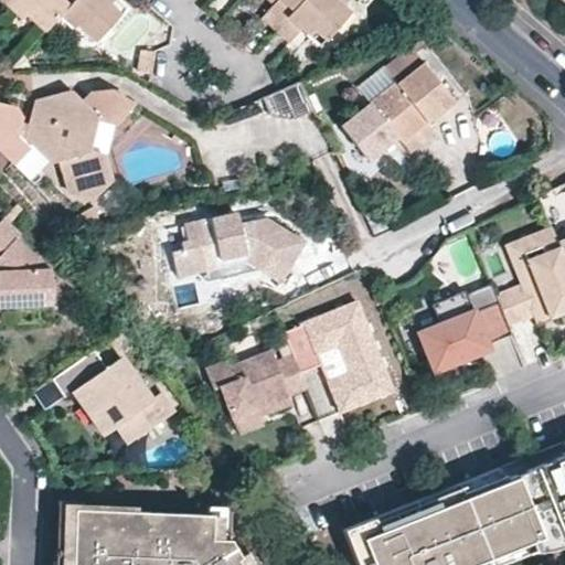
[(10,0),(3,8),(17,20),(21,16),(41,34),(56,17),(68,2),(65,0),(10,0)]
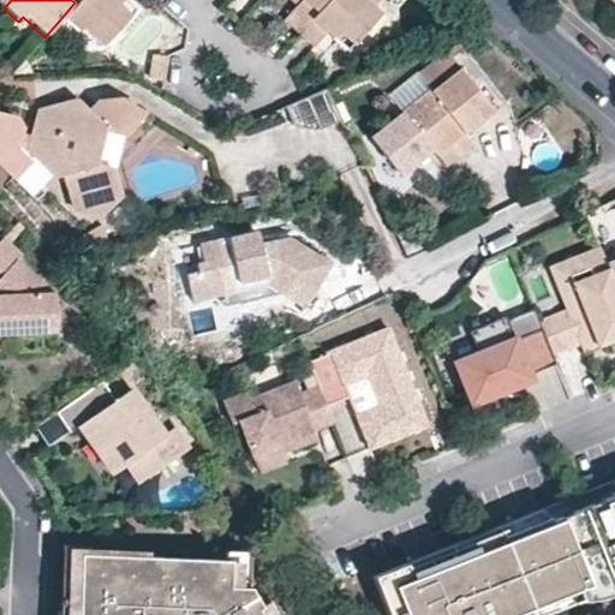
[(77,0),(75,3),(61,18),(78,31),(83,28),(103,46),(131,13),(119,3),(115,0),(77,0)]
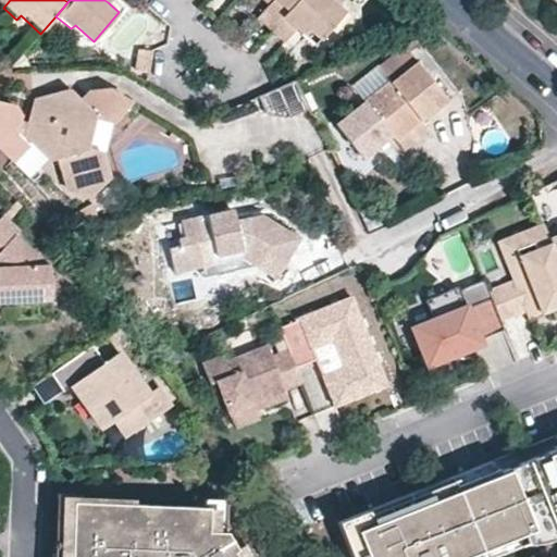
[(269,0),(263,5),(254,16),(268,29),(294,0),(269,0)]
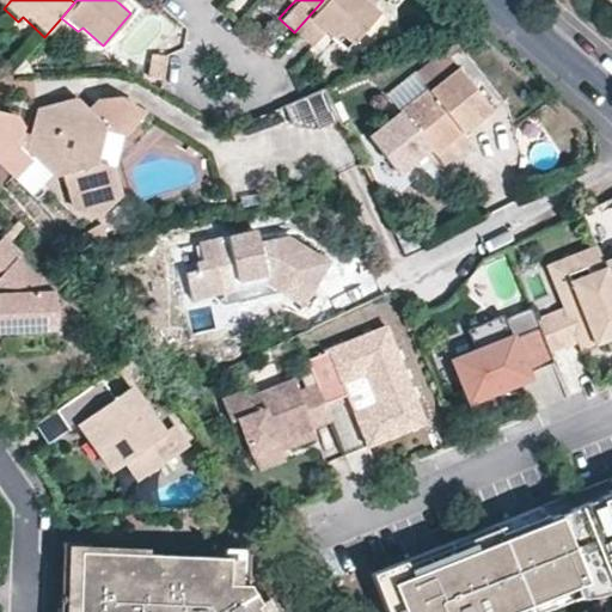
[(323,0),(294,32),(311,47),(322,35),(329,26),(336,34),(348,44),(373,16),(355,0),(323,0)]
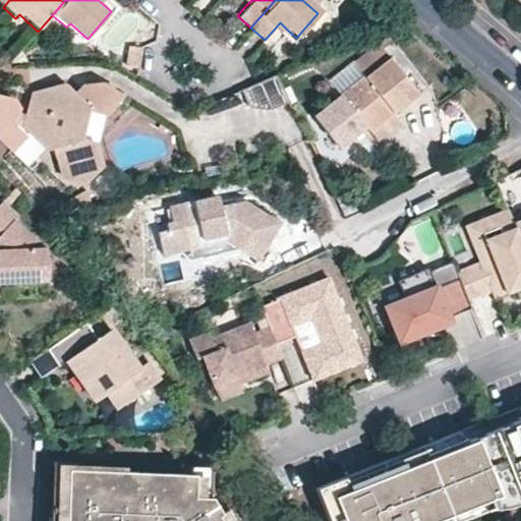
[(373,14),(378,24),(388,19),(387,17),(377,9),(374,10),(373,14)]
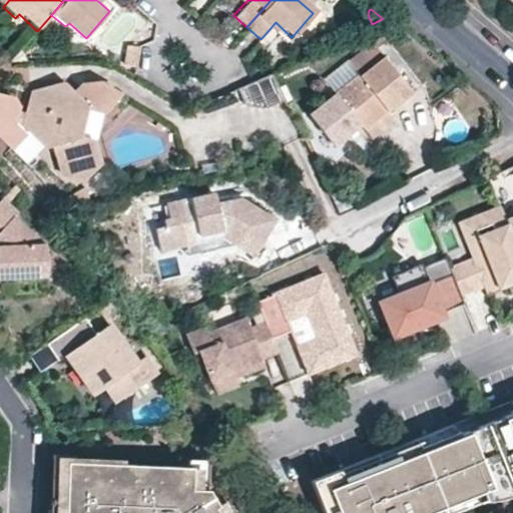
[(277,34),(282,28),(276,22),(270,29),(274,32),(277,34)]
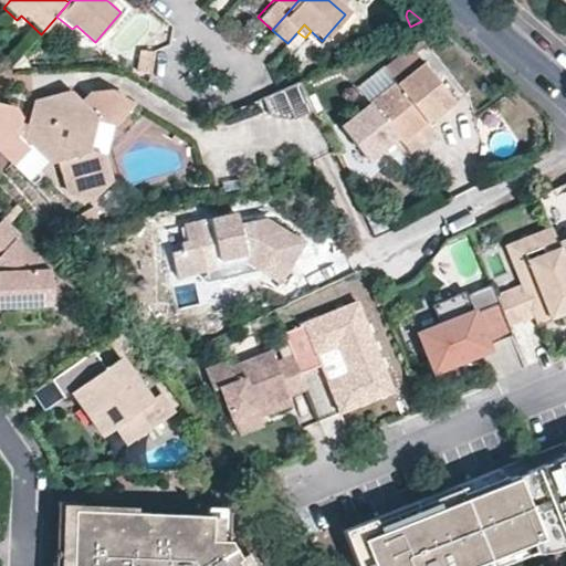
[(456,103),(412,48),(386,69),(395,81),(343,123),(371,159),(398,138),(423,118),(428,124),(443,112),(456,103)]
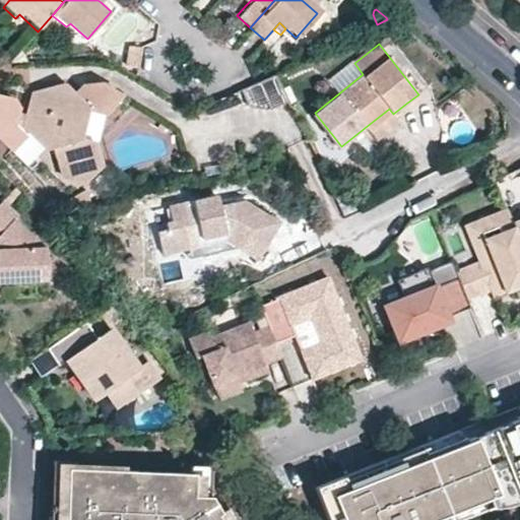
[(137,71),(140,51),(130,50),(127,69),(137,71)]
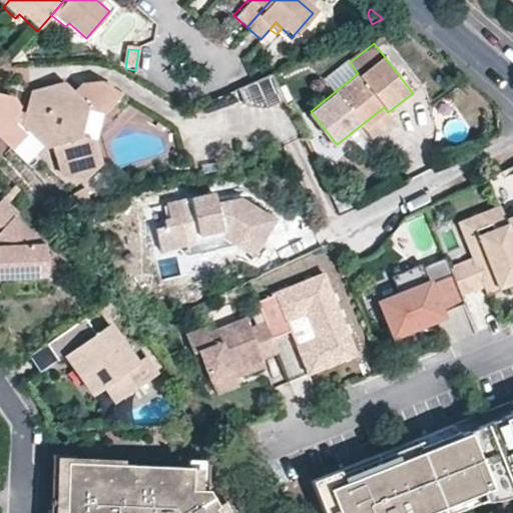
[(290,104),(274,70),(236,87),(246,109),(274,111),(290,104)]
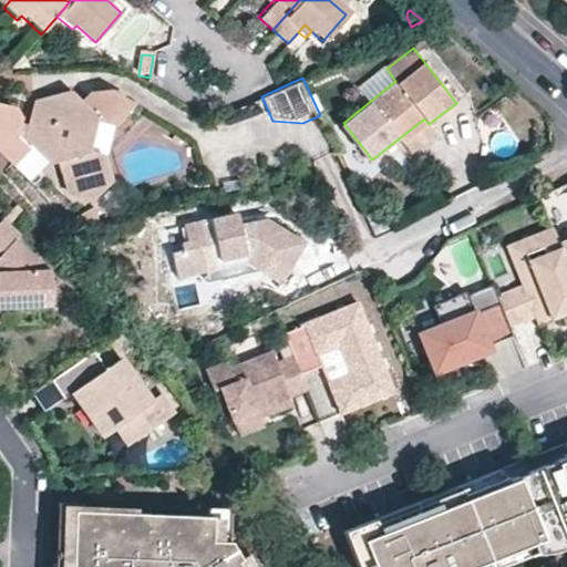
[(114,122),(135,101),(110,85),(93,86),(82,99),(99,115),(98,117),(114,122)]
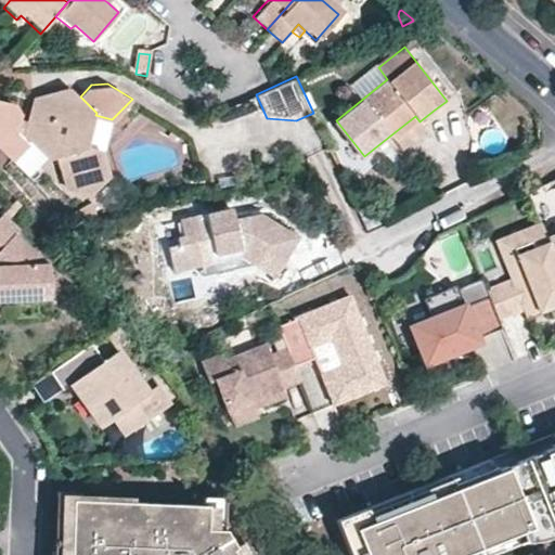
[(80,97),(69,86),(34,97),(31,105),(25,134),(33,142),(51,160),(57,158),(66,190),(92,195),(112,176),(103,150),(89,146),(95,115),(97,113),(80,97)]
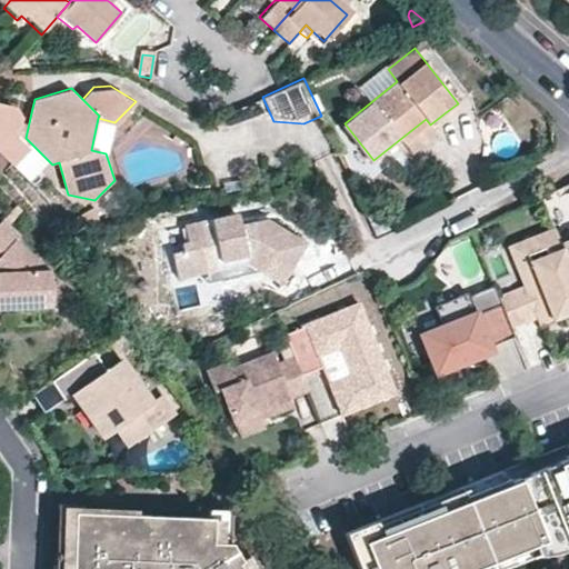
[(26,138),(32,108),(0,99),(0,142),(16,161),(33,146),(26,138)]
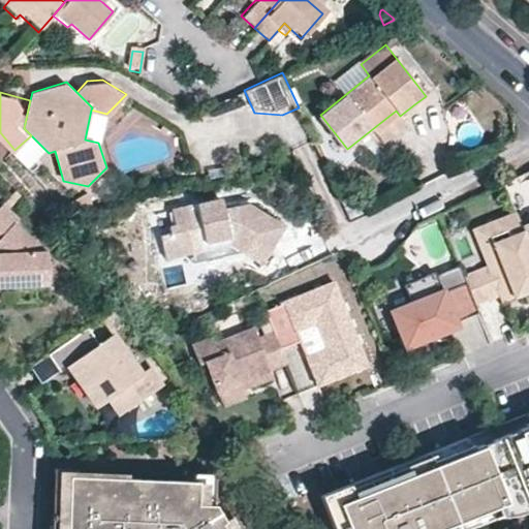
[(407,124),(400,116),(396,111),(372,129),(383,143),(407,124)]
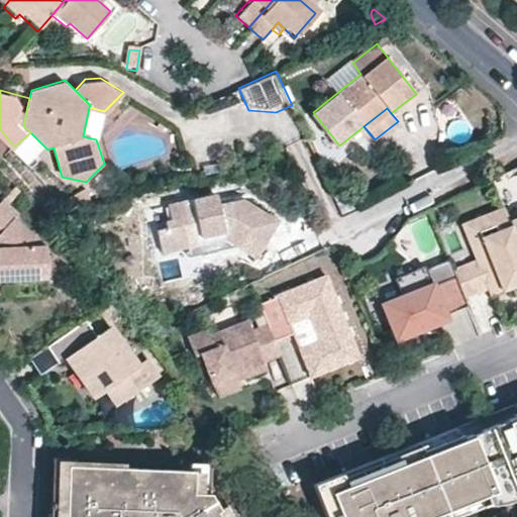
[(247,199),(220,205),(217,194),(170,204),(173,218),(167,219),(168,227),(158,230),(163,252),(203,243),(201,237),(226,231),(227,238),(225,238),(256,259),(280,220),(247,199)]
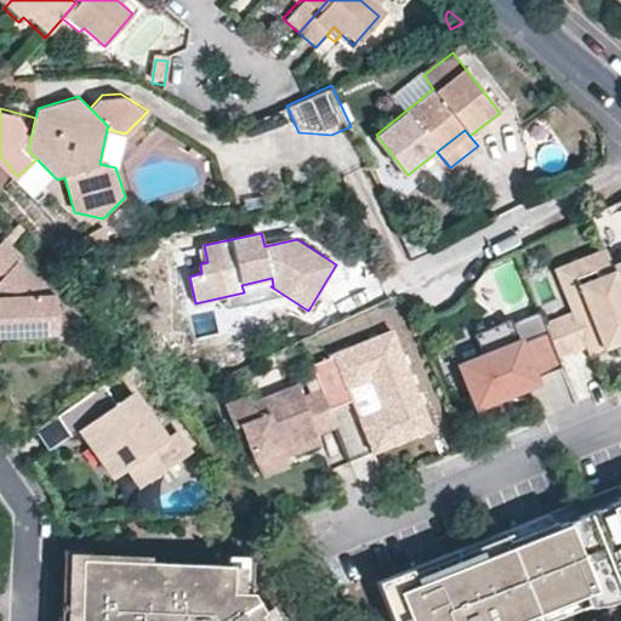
[(4,237),(0,240),(0,336),(58,334),(56,292),(46,294),(45,283),(18,260),(23,255),(4,237)]
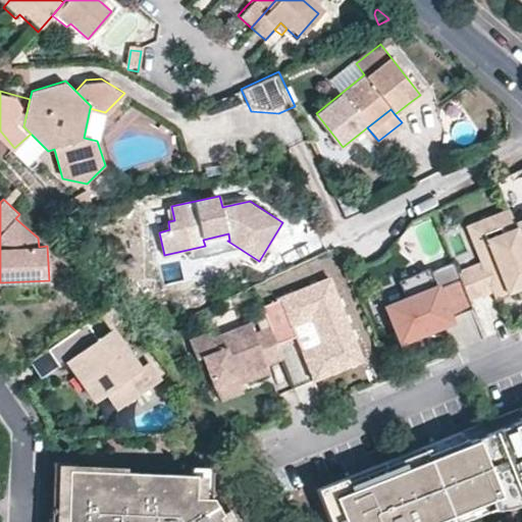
[(521,238),(517,225),(510,207),(467,224),(481,260),(493,289),(496,296),(521,284),(521,238)]
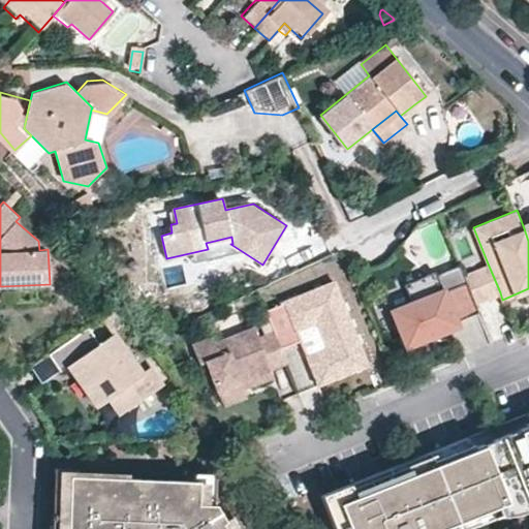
[(231,237),(206,243),(208,249),(230,244),(232,244),(231,237)]
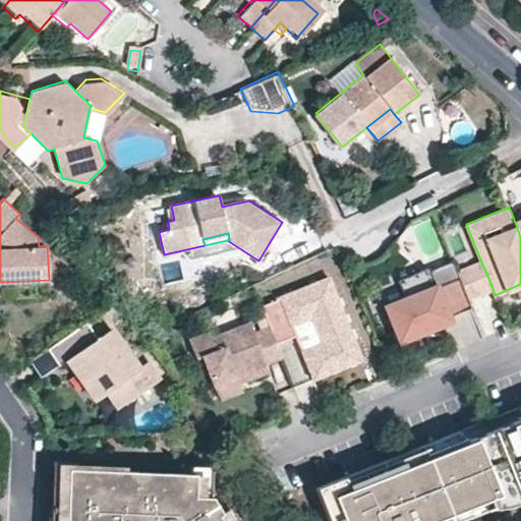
[(431,273),(455,265),(453,259),(430,269),(431,273)]
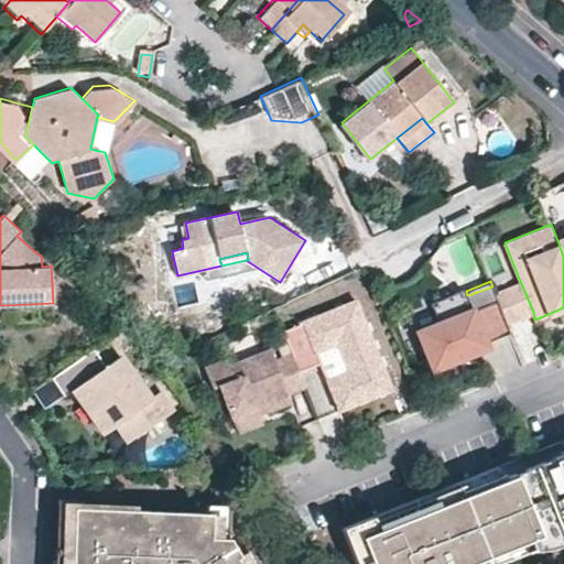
[(533,312),(520,281),(512,284),(524,315),(533,312)]
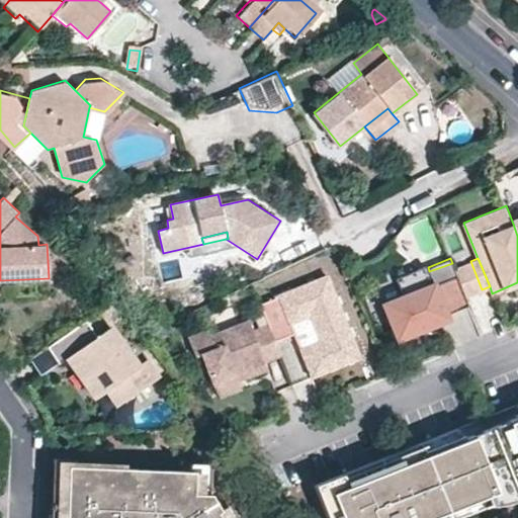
[(482,289),(470,261),(454,267),(465,296),(482,289)]
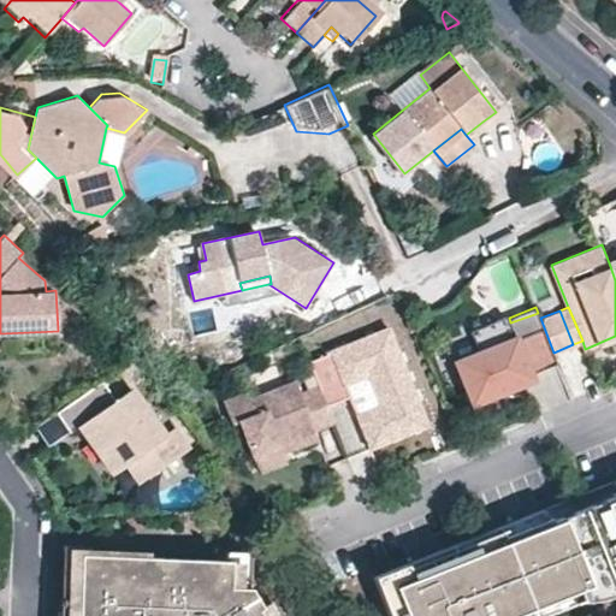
[(540,318),(538,313),(510,323),(509,318),(507,314),(471,329),(479,350),(456,360),(473,402),(533,378),(531,373),(557,362),(554,353),(540,318)]
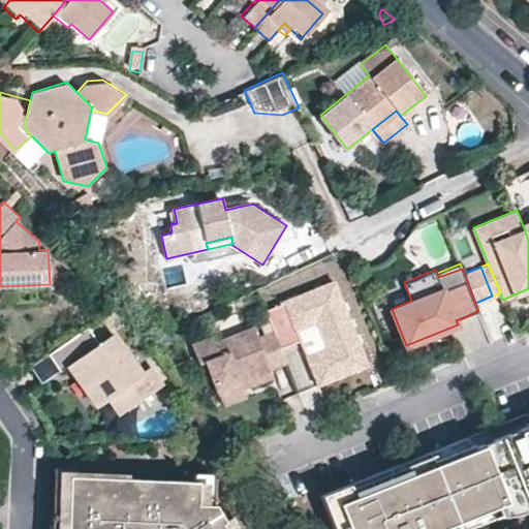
[(312,306),(340,294),(334,280),(307,291),(312,306)]
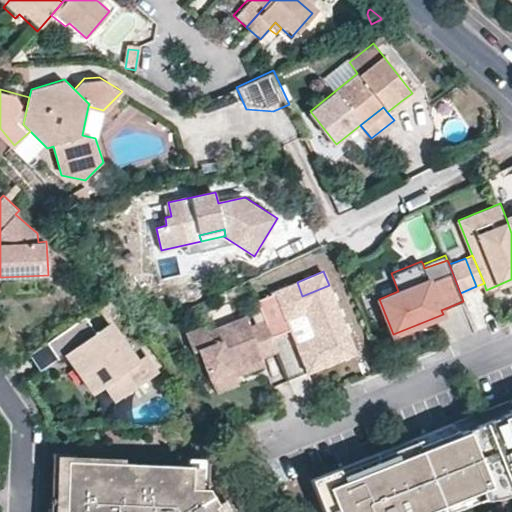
[(338,308),(329,285),(302,296),(297,282),(275,290),(275,292),(257,299),(265,320),(272,336),(290,329),(302,357),(350,338),(342,317),(335,320),(331,311),(338,308)]
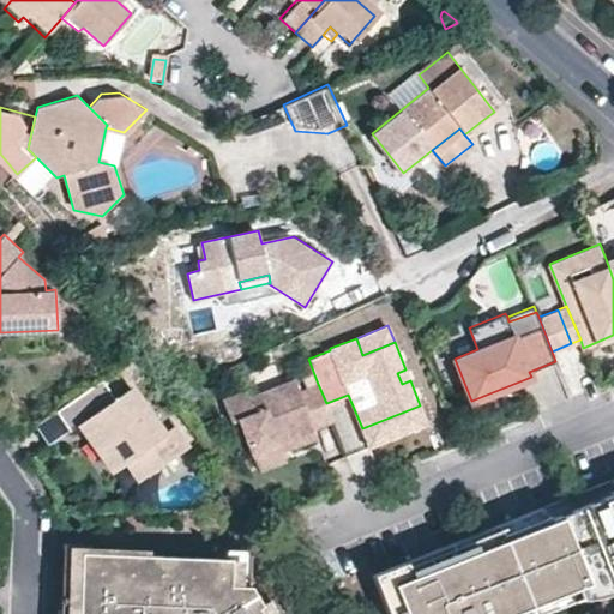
[(410,380),(405,369),(397,373),(402,384),(410,380)]
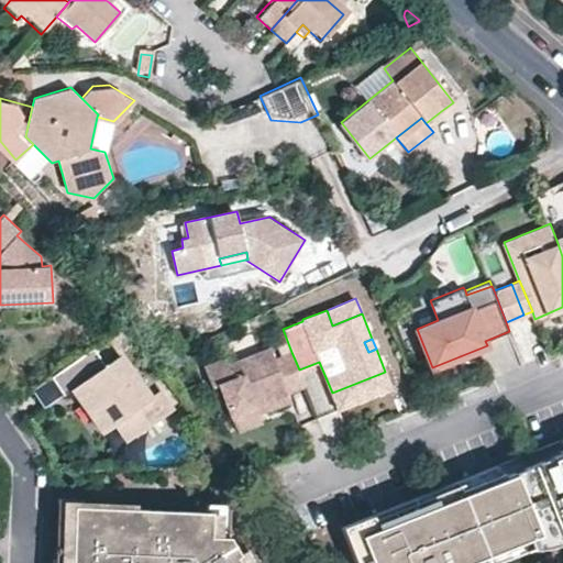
[(151,396),(121,353),(107,363),(94,345),(52,375),(65,393),(74,387),(83,381),(112,423),(117,421),(129,438),(172,408),(159,389),(151,396)]
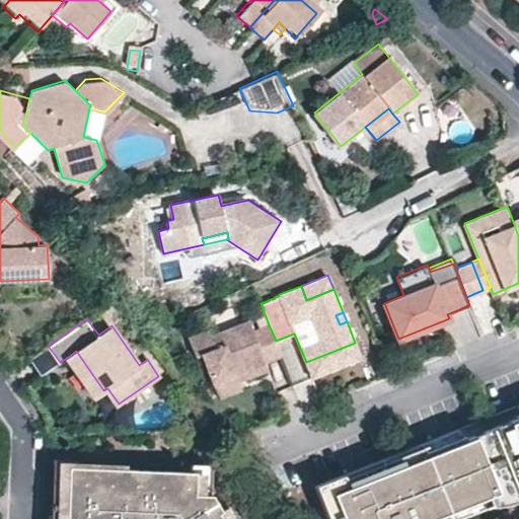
[(276,341),(269,324),(253,330),(248,320),(211,336),(209,329),(189,338),(197,357),(202,354),(216,389),(239,380),(236,372),(266,361),(281,355),(276,341)]
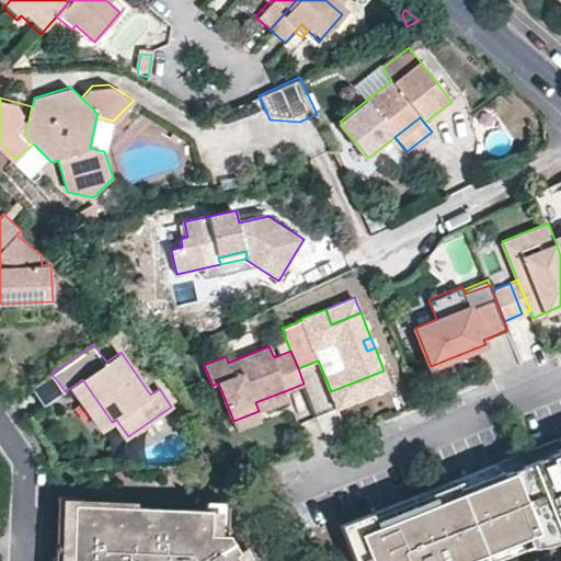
[(112,422),(82,379),(73,386),(103,428),(112,422)]
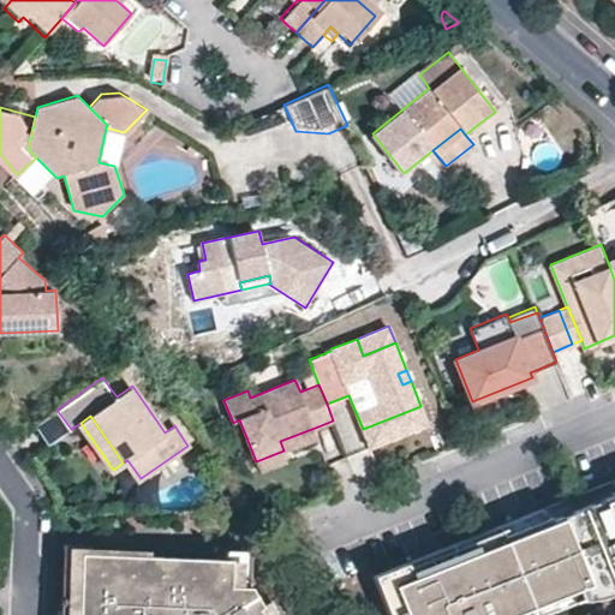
[(318,437),(315,428),(280,441),(284,451),(318,437)]
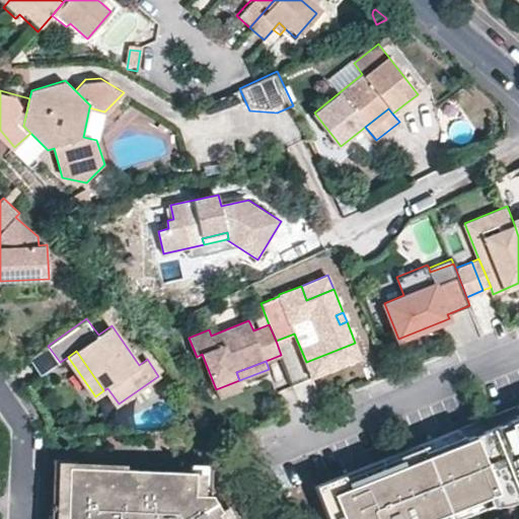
[(242,388),(239,380),(216,389),(219,397),(242,388)]
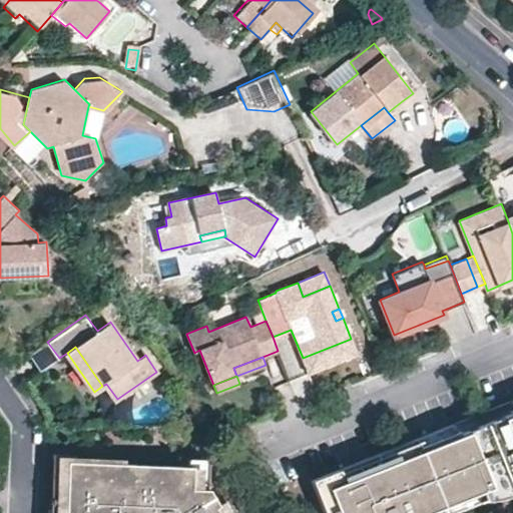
[(512,400),(317,480),(329,512),(452,512),(512,488),(512,400)]
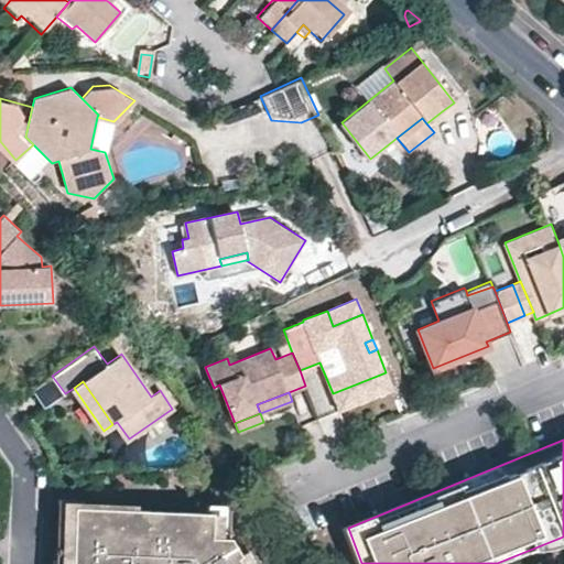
[(71,563),(73,506),(78,506),(78,498),(57,497),(54,563),(71,563)]
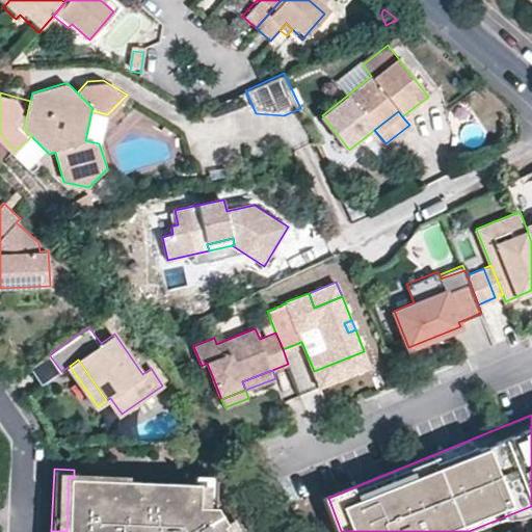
[(74,477),(69,477),(67,531),(231,531),(224,521),(216,506),(197,505),(198,482),(74,477)]
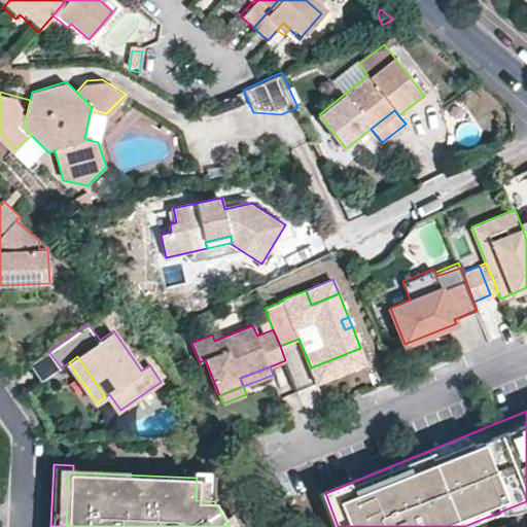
[(241,526),(232,511),(222,516),(229,526),(241,526)]
